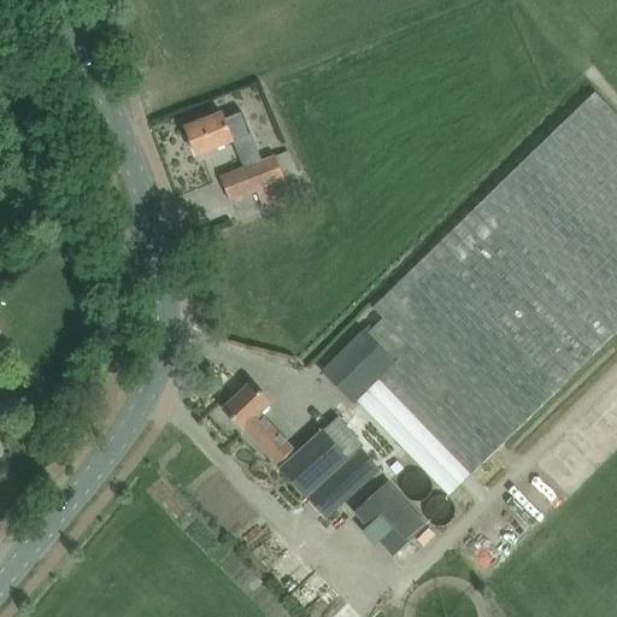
[(358,401),(448,497),(616,333),(616,116),(595,93),(374,307),(385,318),(366,334),(395,363),(358,401)]
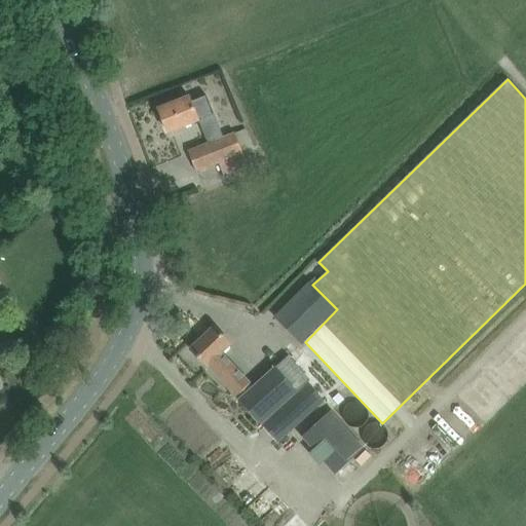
[(242,154),(253,150),(246,129),(235,134),(235,133),(224,138),(207,96),(191,102),(189,97),(159,109),(168,134),(199,121),(209,144),(189,151),(196,173),(220,163),(224,175),(248,166),(242,154)]
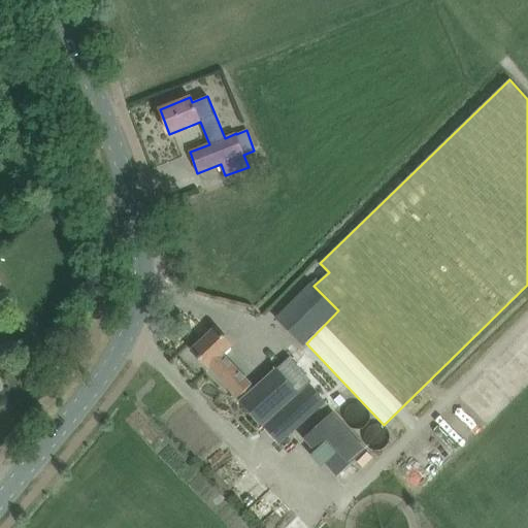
[(338,310),(314,286),(311,285),(276,321),(303,347),(306,343),(338,310)]
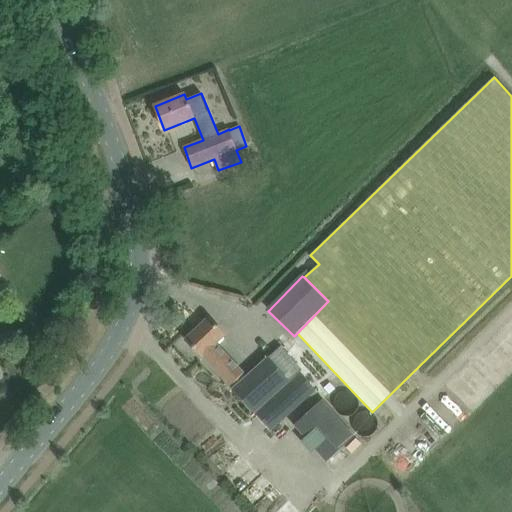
[(248,377),(216,344),(225,335),(208,318),(185,339),(202,357),(203,356),(234,390),(248,377)]
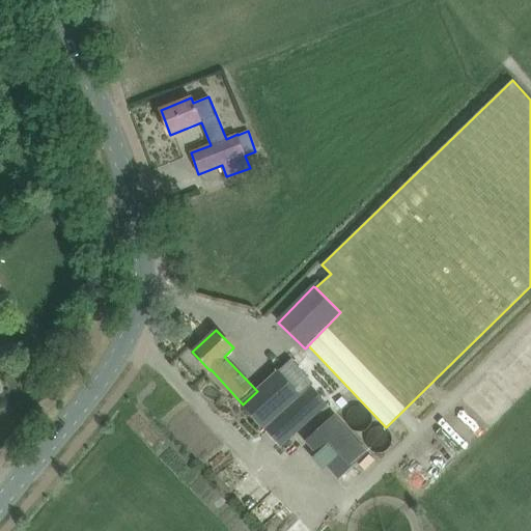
[(311,409),(279,372),(257,391),(243,404),(242,404),(281,448),(343,391),(310,354),(296,366),(324,397),(311,409)]
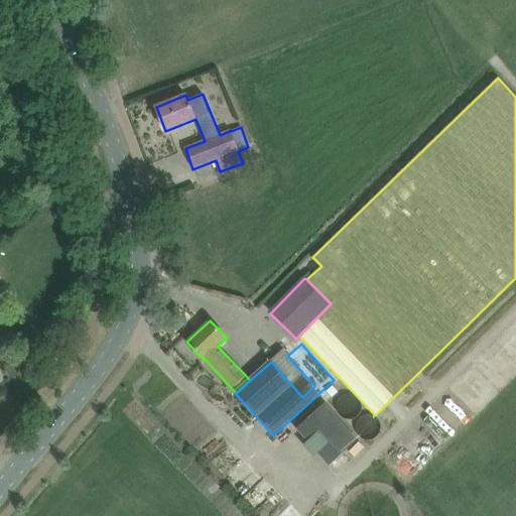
[(367,450),(325,404),(296,429),(330,466),(339,476),(367,450)]
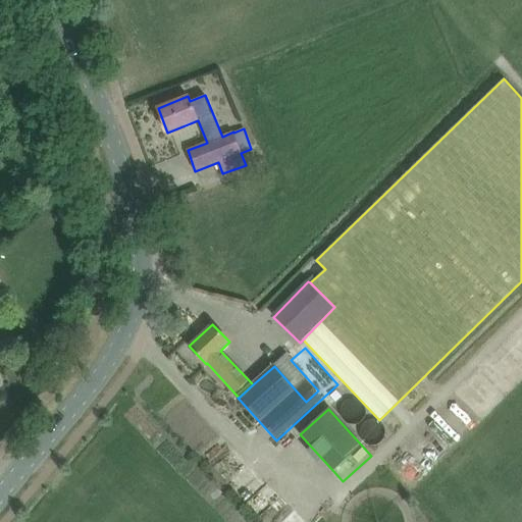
[(434,447),(424,457),(435,467),(446,456),(434,447)]
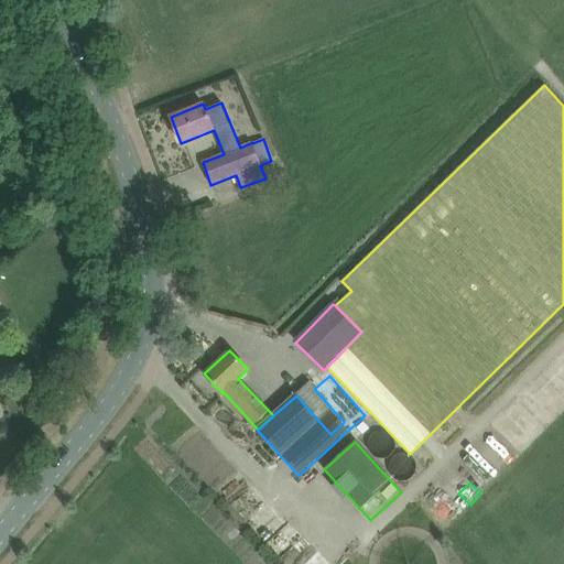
[(328,540),(306,557),(311,563),(335,563),(343,559),(328,540)]
